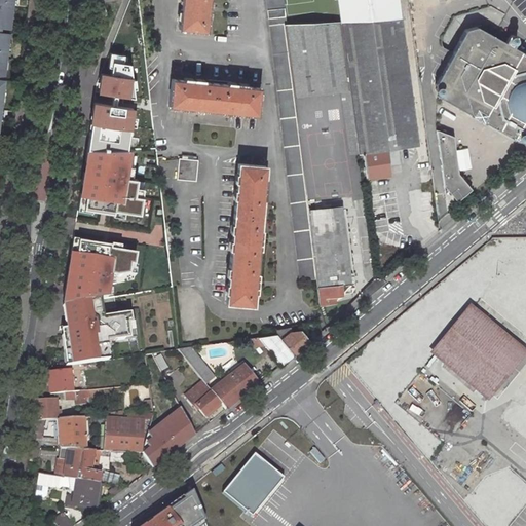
[(0,0),(0,95),(7,31),(0,30),(0,27),(8,29),(11,0),(0,0)]
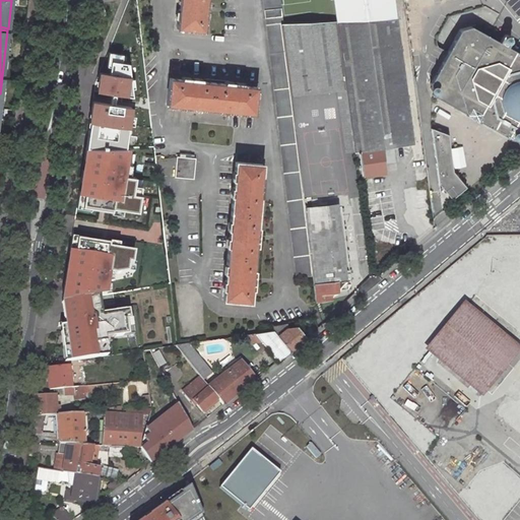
[(178,0),(175,30),(201,34),(204,0),(178,0)]
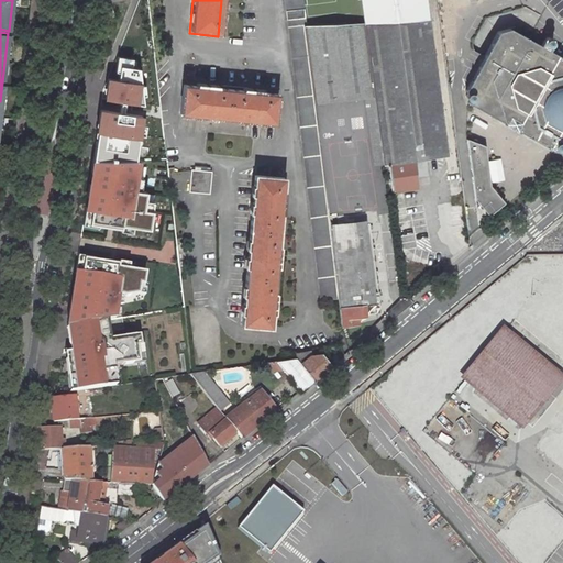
[(285,0),(288,20),(289,28),(320,301),(339,299),(330,225),(315,103),(305,24),(301,0),(285,0)]
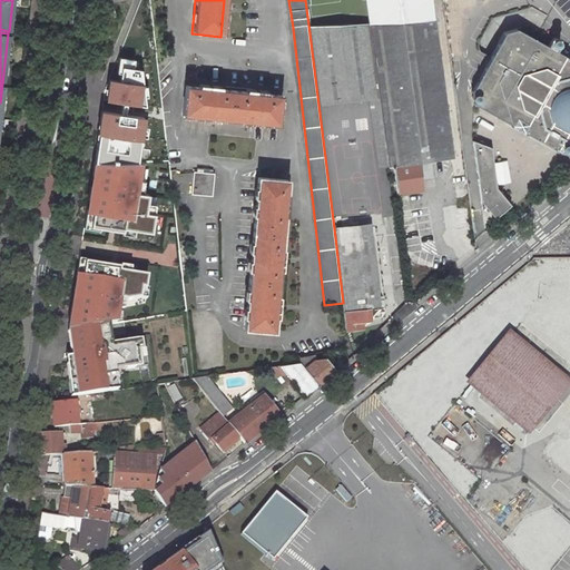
[(420,163),(453,157),(435,20),(308,25),(318,105),(370,99),(379,167),(394,165),(420,163)]
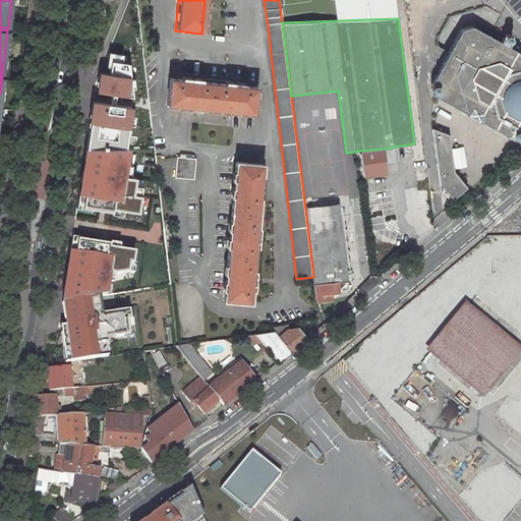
[(520,133),(520,54),(507,47),(510,41),(510,38),(509,36),(507,35),(505,35),(503,36),(499,42),(471,25),(461,30),(429,83),(431,84),(430,87),(429,89),(429,91),(431,92),(433,94),(432,95),(511,137),(512,135),(515,136),(517,136),(519,135),(520,133)]
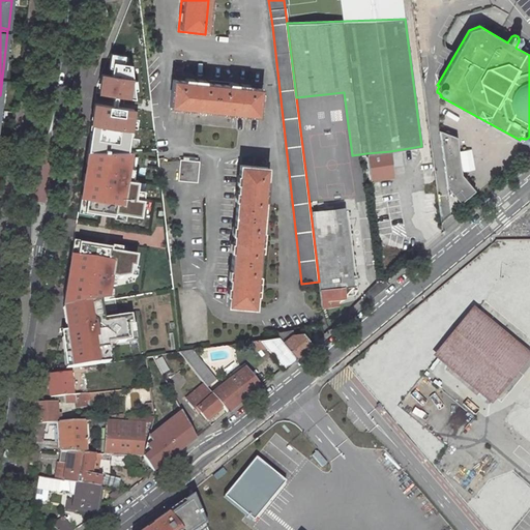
[(124,101),(129,86),(98,74),(92,88),(124,101)]
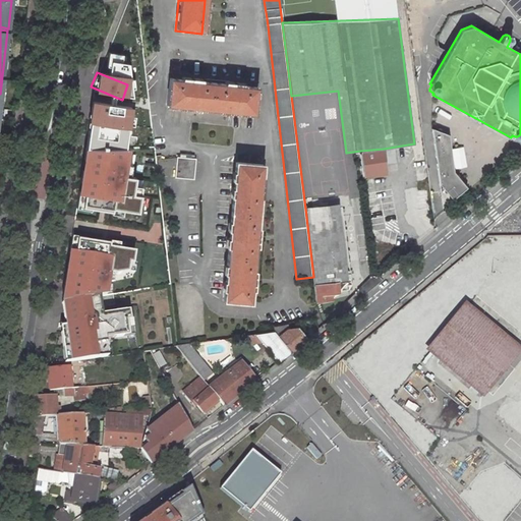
[(255,83),(168,75),(166,103),(253,112),(255,83)]
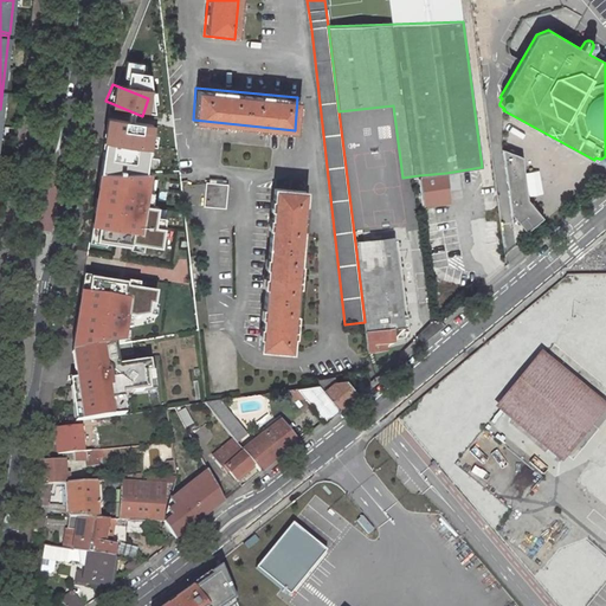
[(171,91),(155,90),(154,97),(156,113),(174,117),(171,91)]
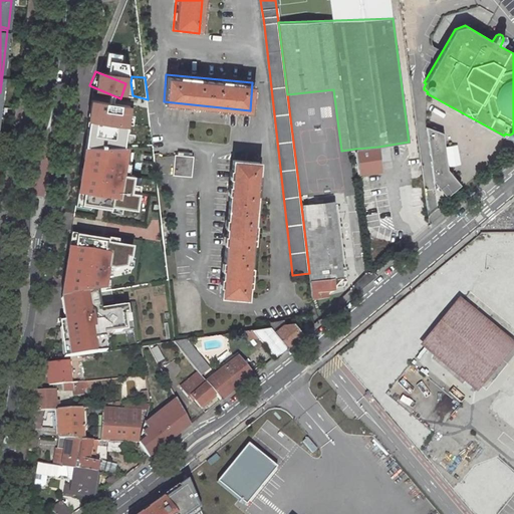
[(85,99),(115,111),(120,98),(89,85),(85,99)]
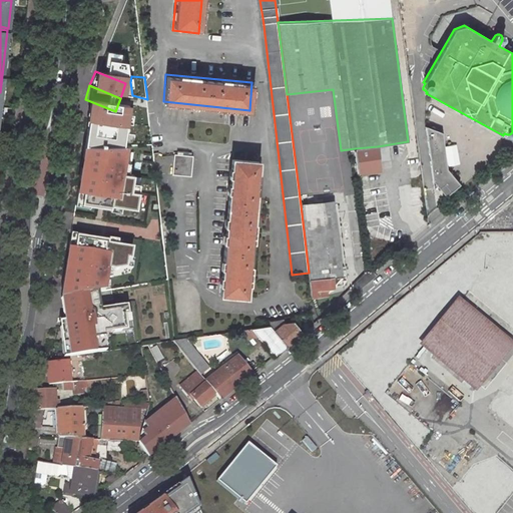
[(445,168),(441,132),(424,127),(432,180),(443,195),(457,184),(445,168)]
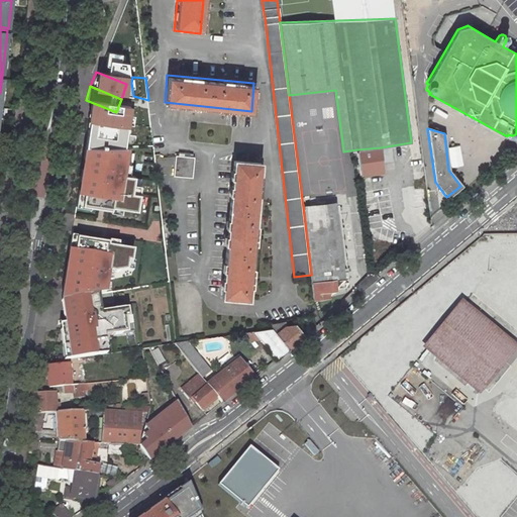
[(151,130),(141,131),(143,146),(153,146),(151,130)]
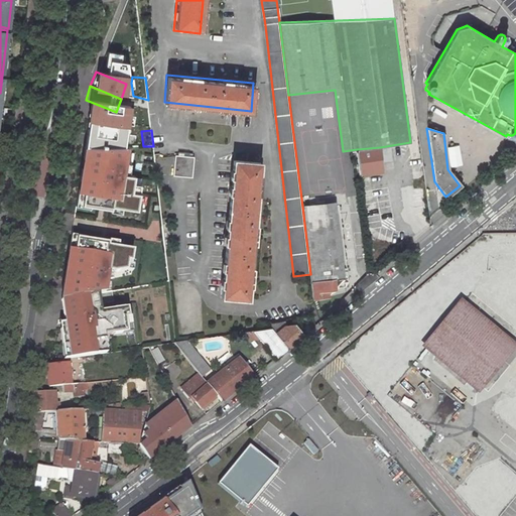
[(127,147),(85,147),(76,205),(137,212),(140,185),(133,183),(134,175),(123,173),(127,147)]
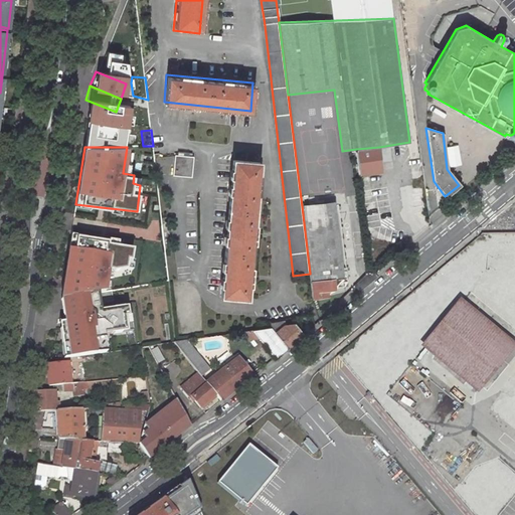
[(379,147),(356,149),(359,175),(382,171),(379,147)]
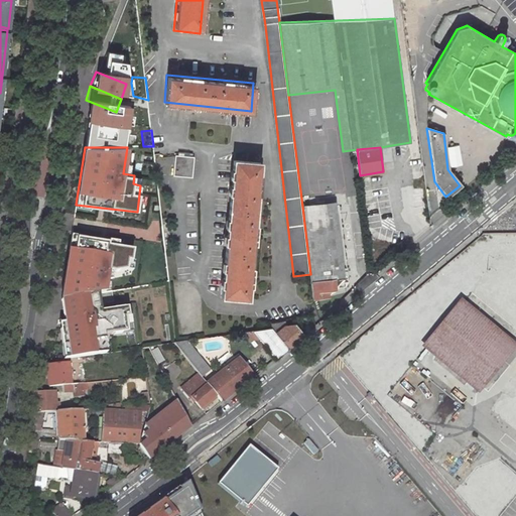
[(178,152),(177,155),(174,155),(172,175),(191,177),(194,156),(192,156),(192,153),(178,152)]
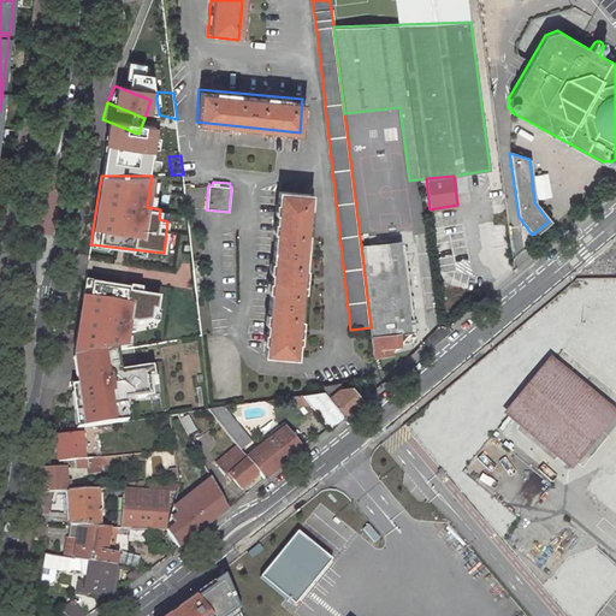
[(280,193),(267,355),(298,357),(312,195),(280,193)]
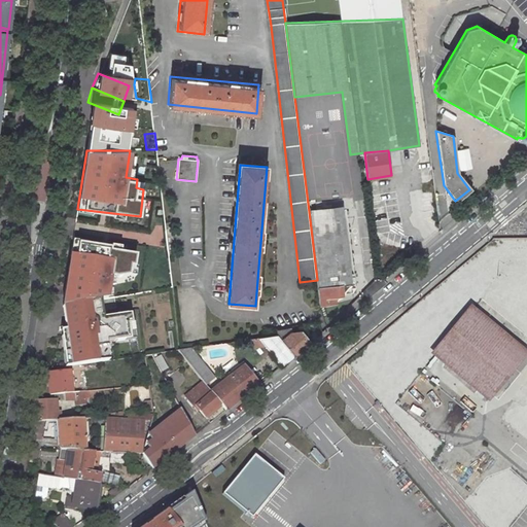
[(429,191),(409,194),(411,214),(431,212),(429,191)]
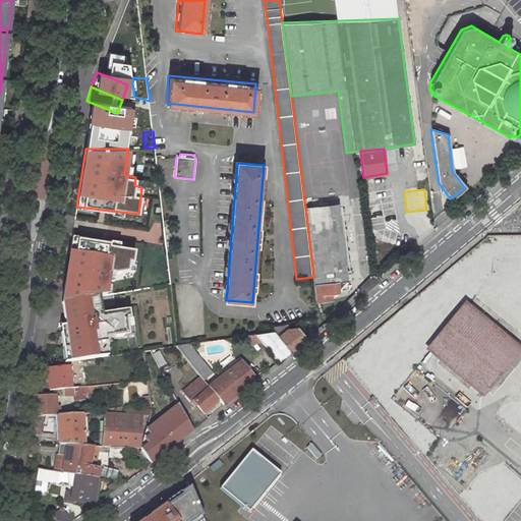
[(313,277),(316,303),(333,300),(333,295),(340,293),(339,282),(349,280),(339,203),(305,209),(313,277)]
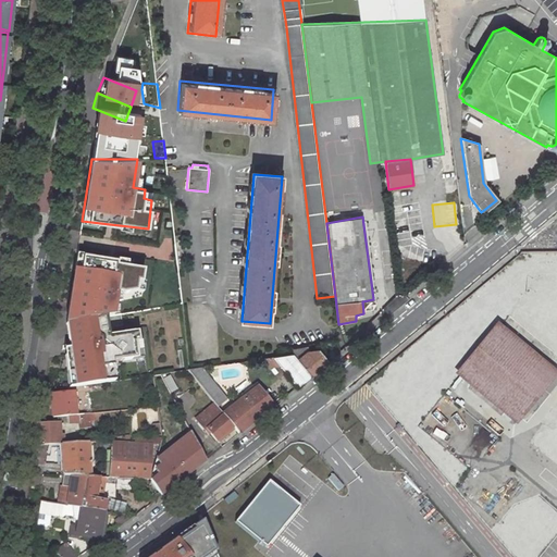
[(139,271),(79,257),(65,324),(69,346),(60,348),(65,386),(112,380),(109,359),(133,357),(128,333),(103,336),(100,317),(106,294),(135,292),(139,271)]
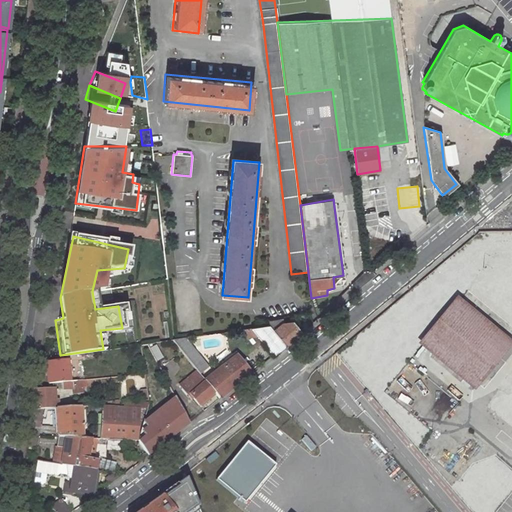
[(424,343),(474,384),(507,343),(458,303),(424,343)]
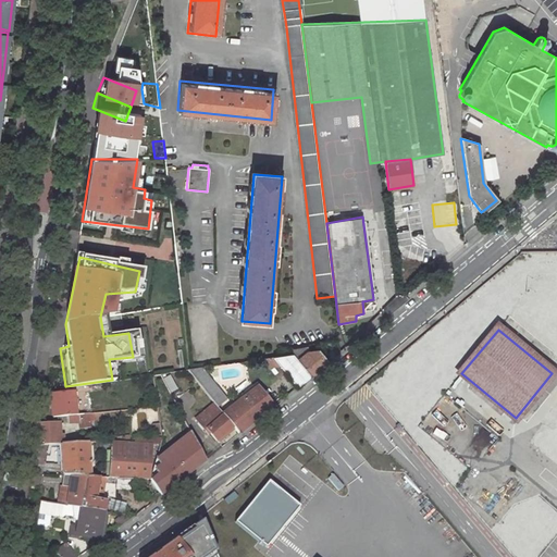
[(327,363),(319,353),(295,356),(310,378),(327,363)]
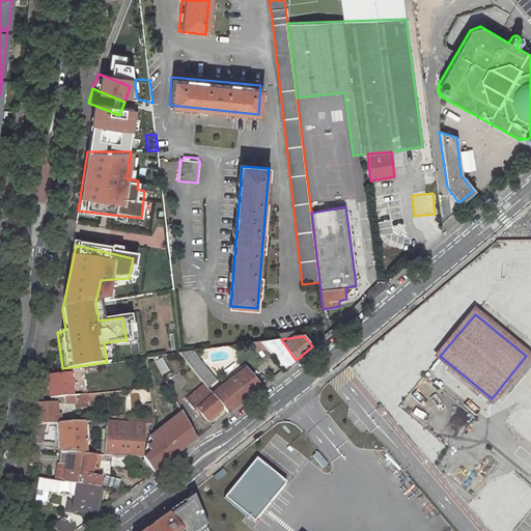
[(262,342),(284,369),(296,360),(281,339),(262,342)]
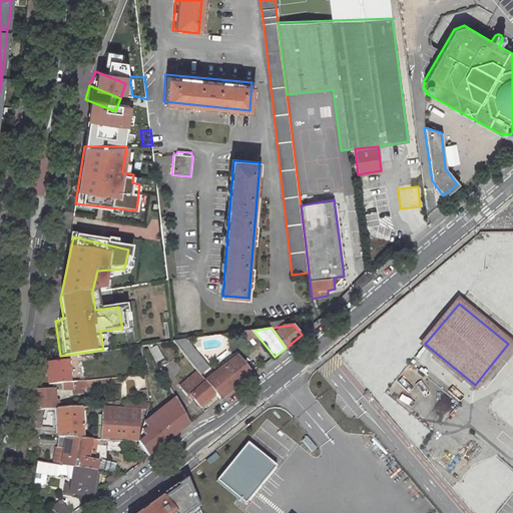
[(199,375),(206,369),(184,341),(173,342),(194,368),(199,375)]
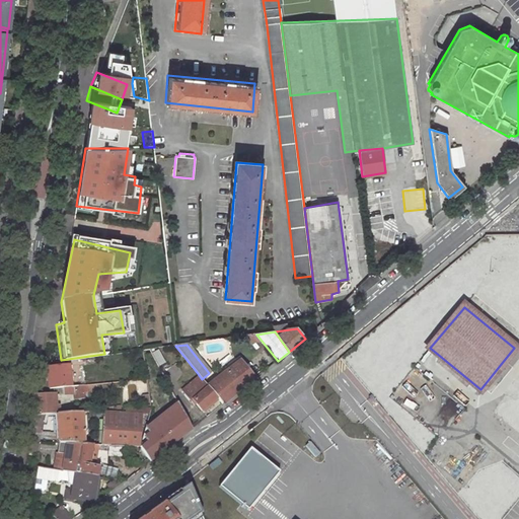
[(142,351),(145,362),(158,366),(151,355),(149,350),(142,351)]
